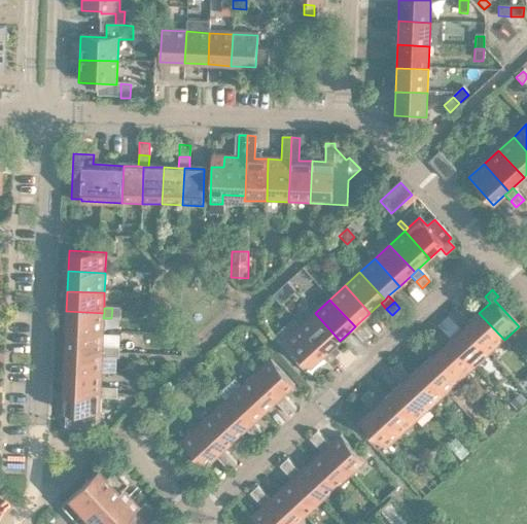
[(112,308),(111,318),(120,319),(120,309),(112,308)]
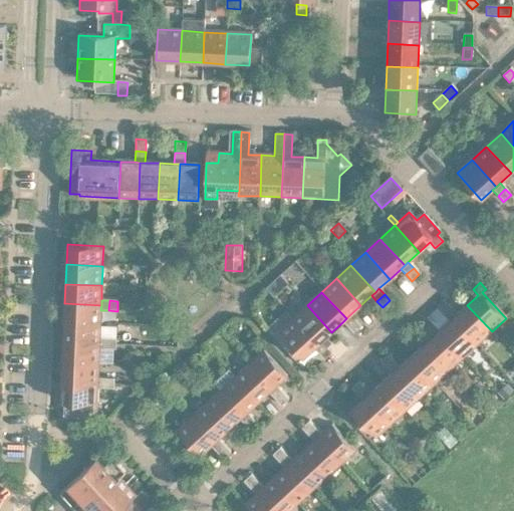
[(64,303),(64,323),(100,325),(100,310),(101,305),(64,303)]
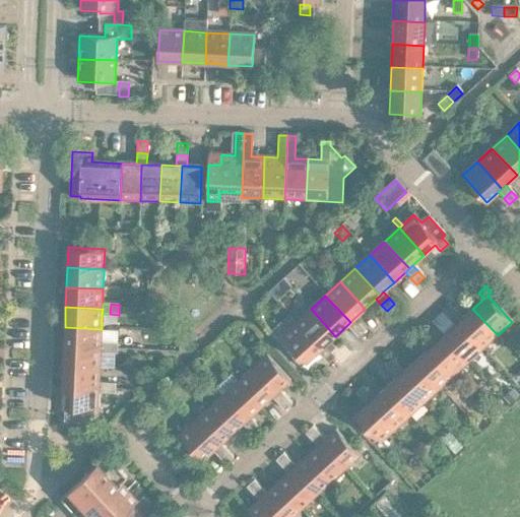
[(443,314),(449,320),(456,313),(451,307),(443,314)]
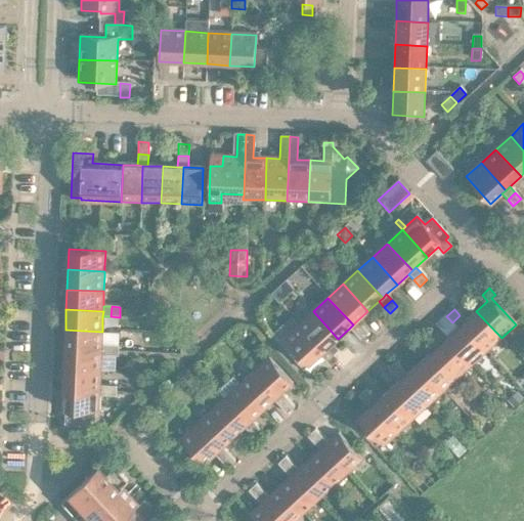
[(313,311),(298,324),(323,352),(326,348),(338,339),(313,311)]
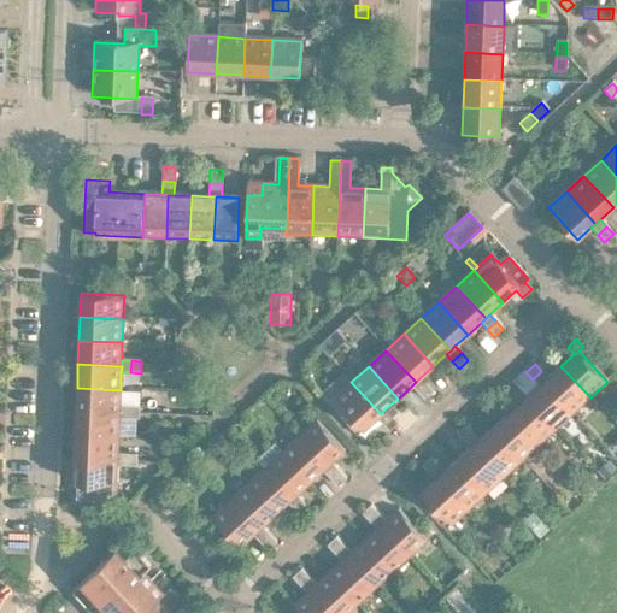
[(544,382),(573,414),(591,398),(560,366),(548,378),(544,382)]
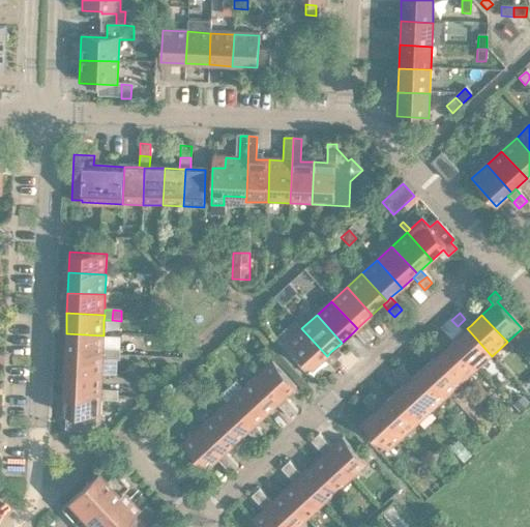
[(458,326),(463,332),(467,328),(471,325),(465,319),(458,326)]
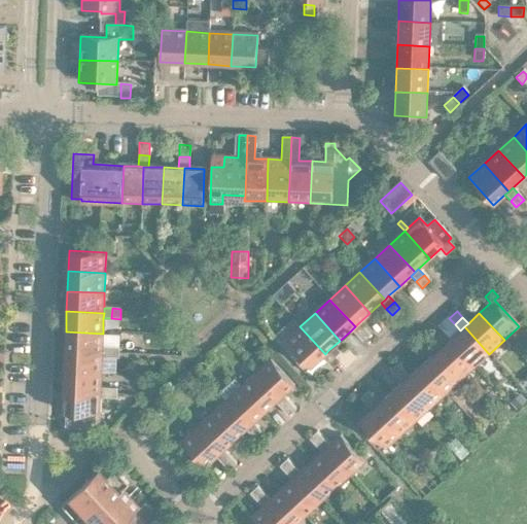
[(358,323),(355,326),(351,330),(356,337),(364,329),(358,323)]
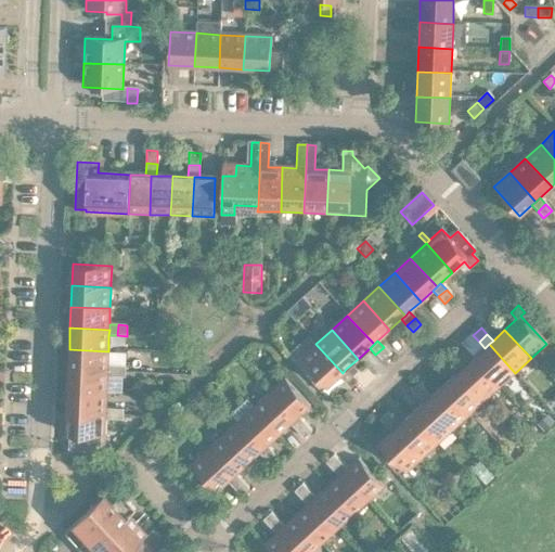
[(326,387),(338,376),(343,373),(315,344),(300,359),(326,387)]
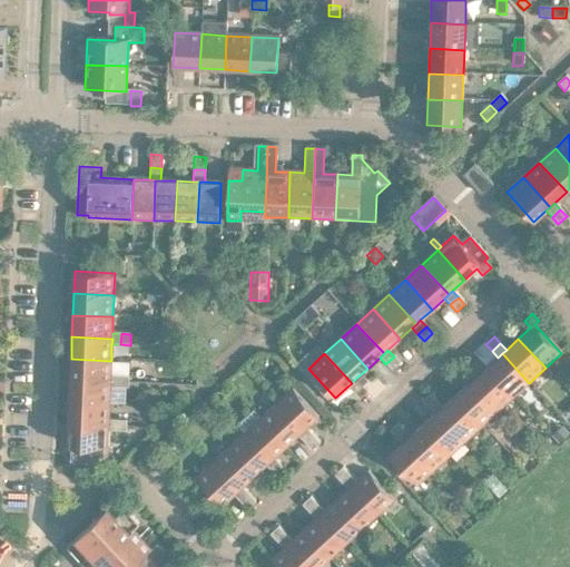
[(487,368),(513,398),(529,383),(502,353),(498,358),(487,368)]
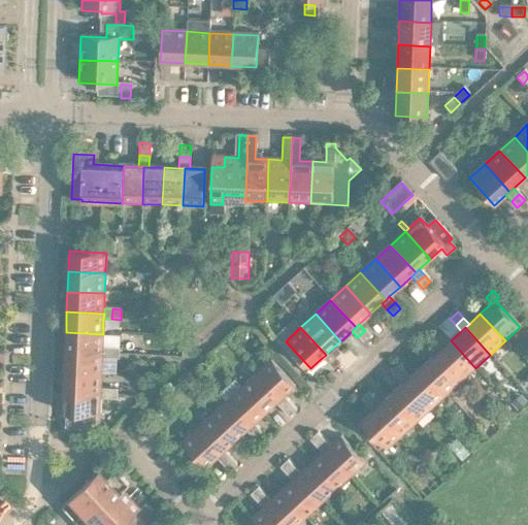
[(365,330),(357,337),(363,343),(370,336),(365,330)]
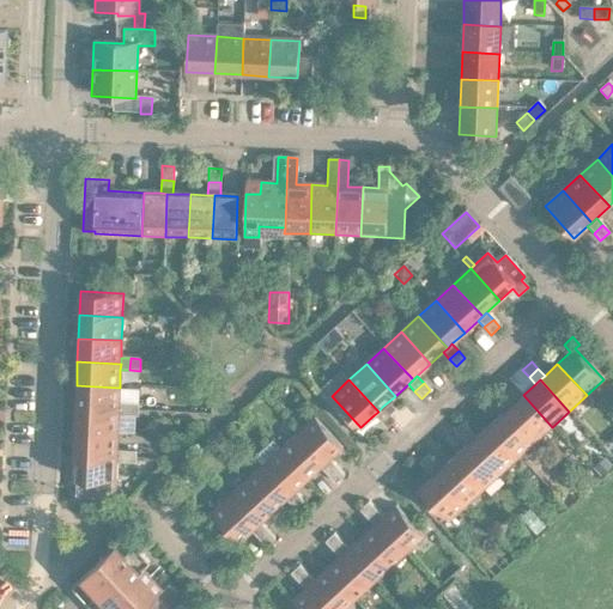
[(77,385),(76,409),(119,410),(119,405),(120,388),(77,385)]
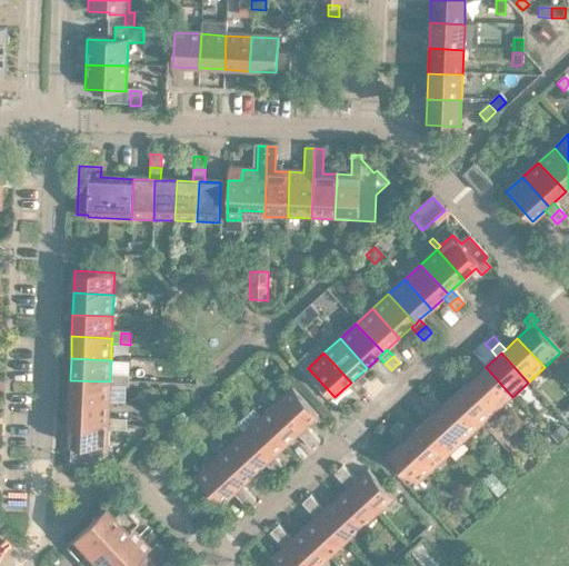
[(452,373),(459,379),(468,371),(461,365),(452,373)]
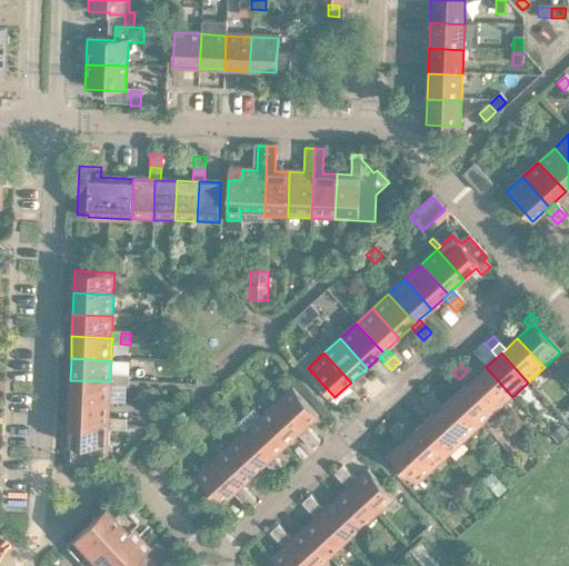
[(469,383),(497,411),(512,397),(486,367),(473,378),(469,383)]
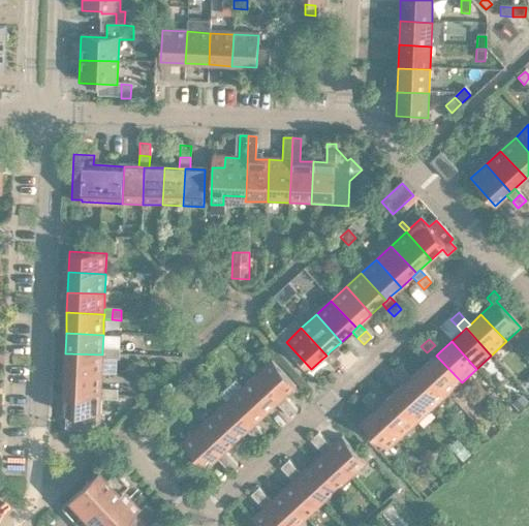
[(286,342),(280,347),(306,374),(311,369),(286,342)]
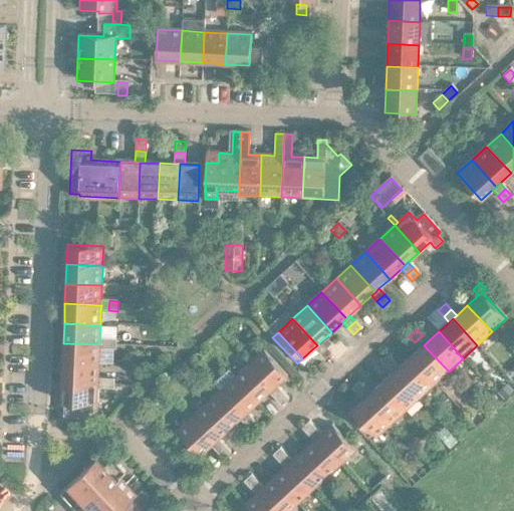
[(415,342),(420,348),(424,345),(428,341),(423,335),(415,342)]
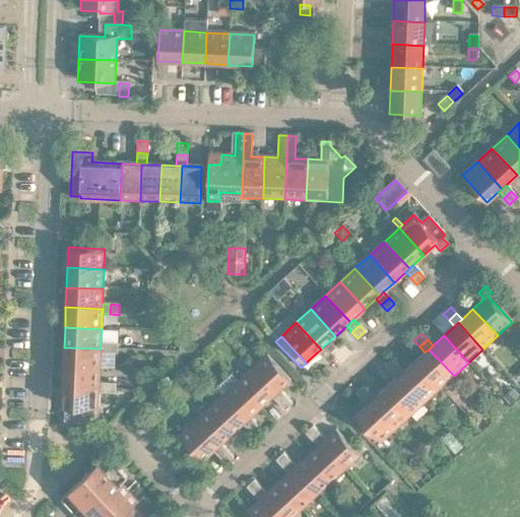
[(101,343),(101,348),(101,353),(109,354),(109,343),(101,343)]
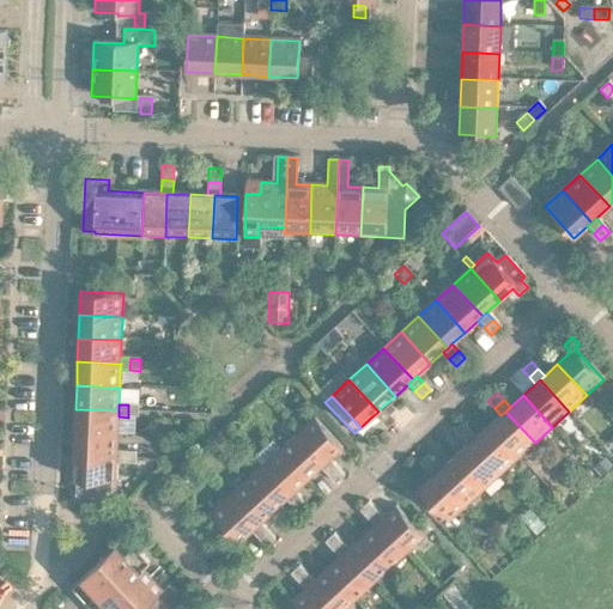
[(128,405),(128,418),(138,418),(138,406),(128,405)]
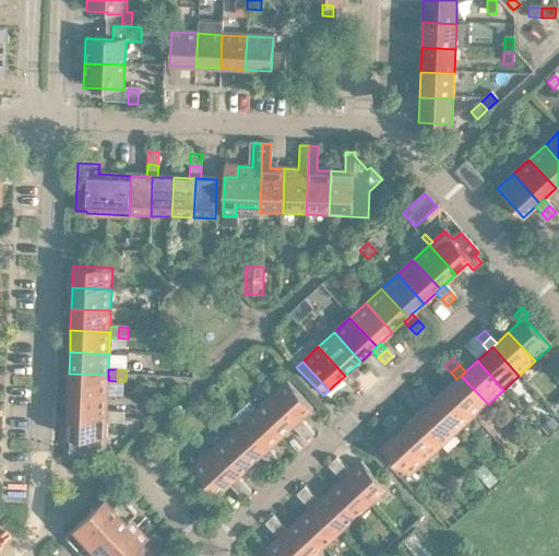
[(341,379),(346,386),(355,378),(348,371),(345,376),(341,379)]
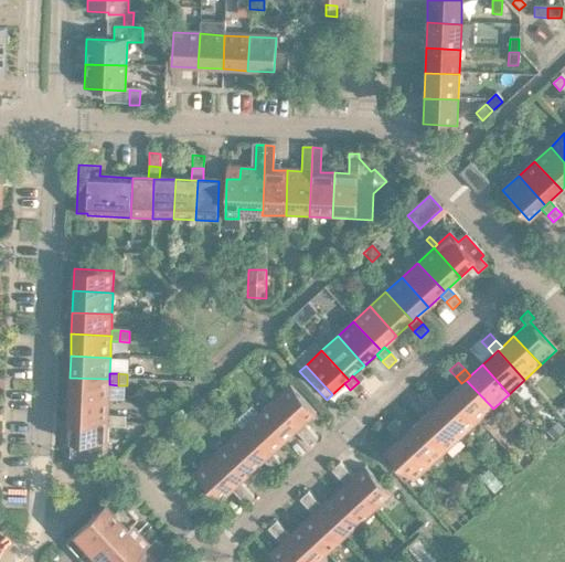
[(70,378),(68,399),(108,401),(109,384),(109,379),(70,378)]
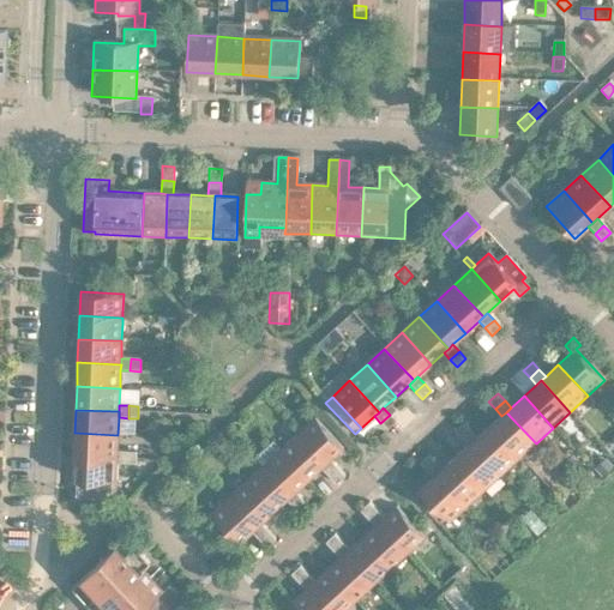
[(489,428),(518,460),(536,444),(506,412),(501,416),(489,428)]
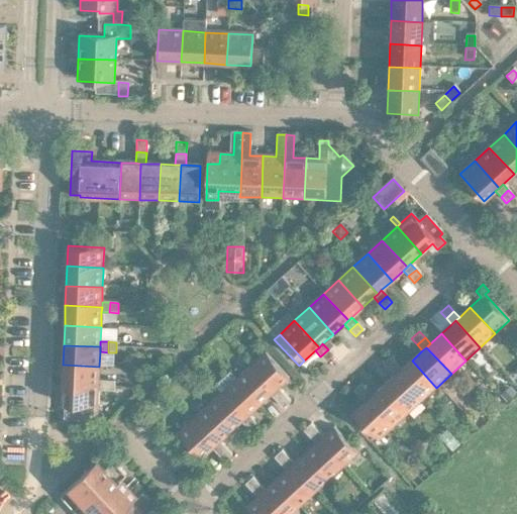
[(328,349),(320,356),(326,363),(334,355),(328,349)]
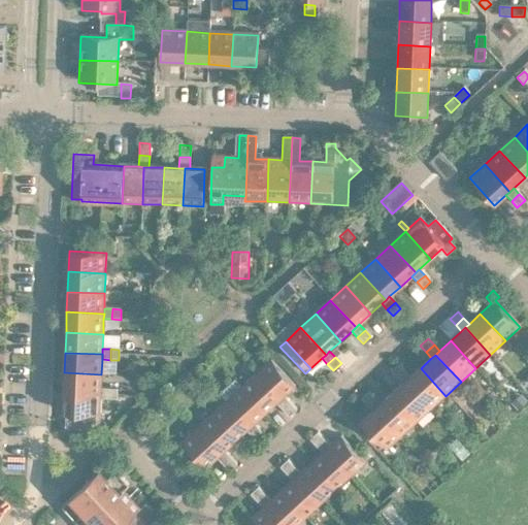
[(271,361),(256,374),(281,401),(284,397),(295,387),(271,361)]
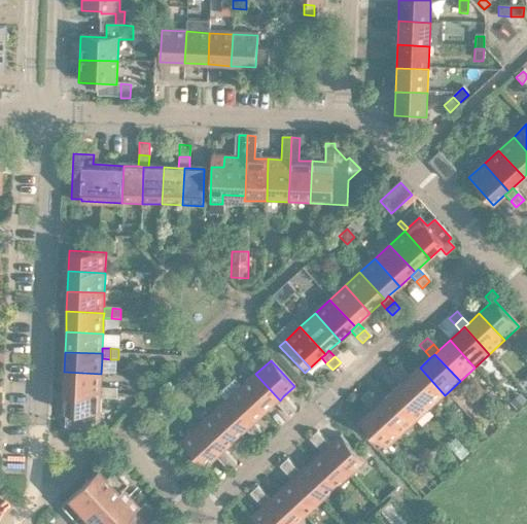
[(389,373),(395,379),(403,372),(397,365),(389,373)]
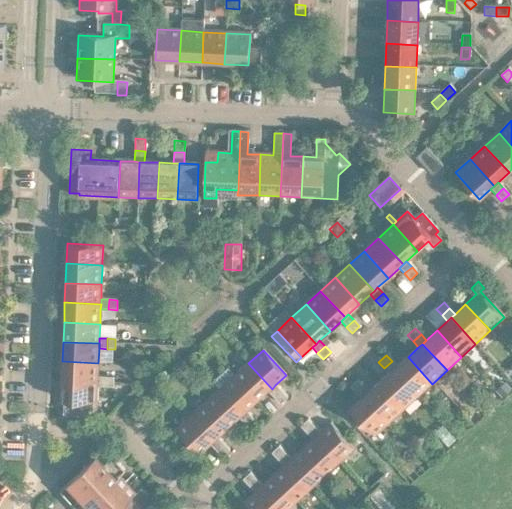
[(393,370),(418,397),(432,384),(408,357),(397,367),(393,370)]
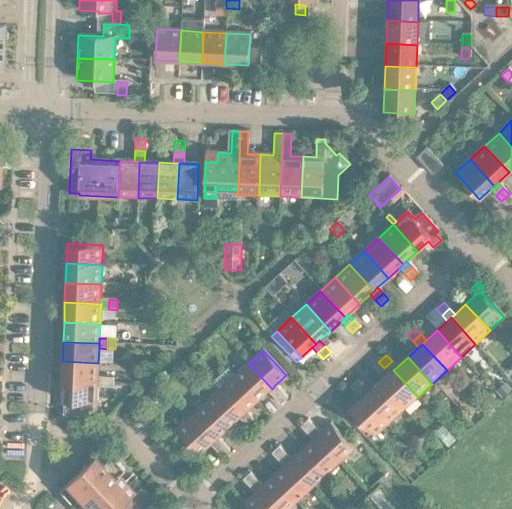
[(62,361),(61,381),(97,382),(97,377),(98,363),(62,361)]
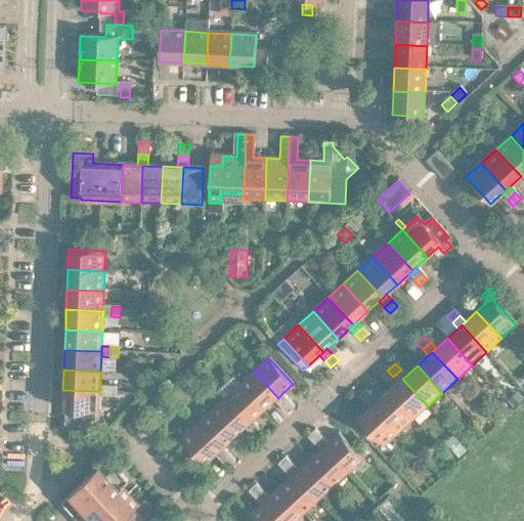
[(393,377),(399,383),(402,379),(406,376),(401,370),(393,377)]
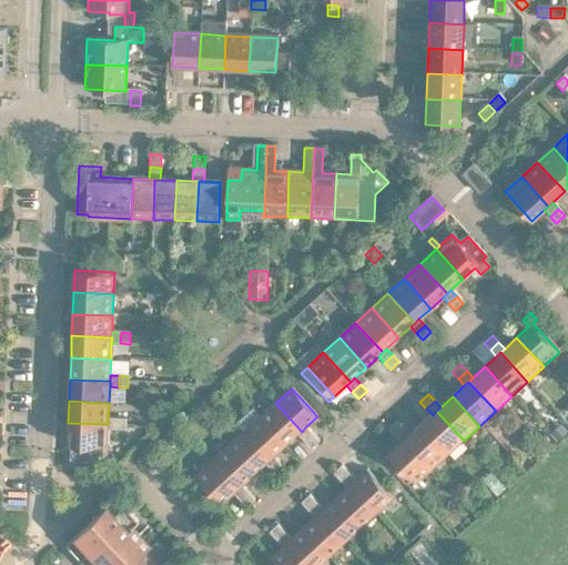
[(275,403),(260,419),(285,446),(297,435),(302,432),(275,403)]
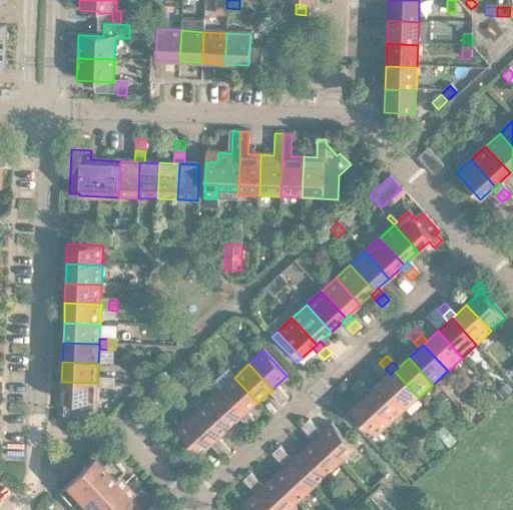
[(394,371),(391,375),(380,384),(404,411),(419,398),(394,371)]
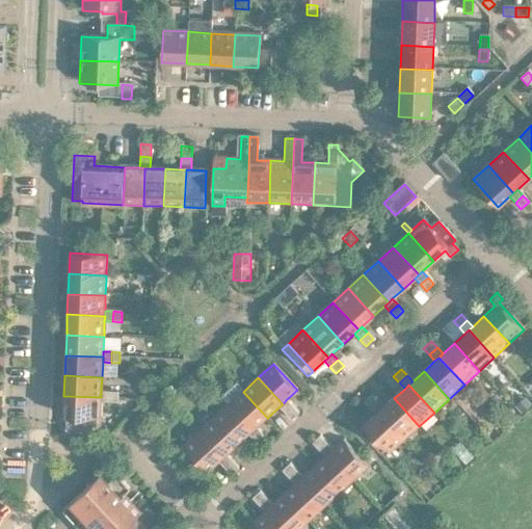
[(101,392),(101,397),(101,402),(109,403),(109,393),(101,392)]
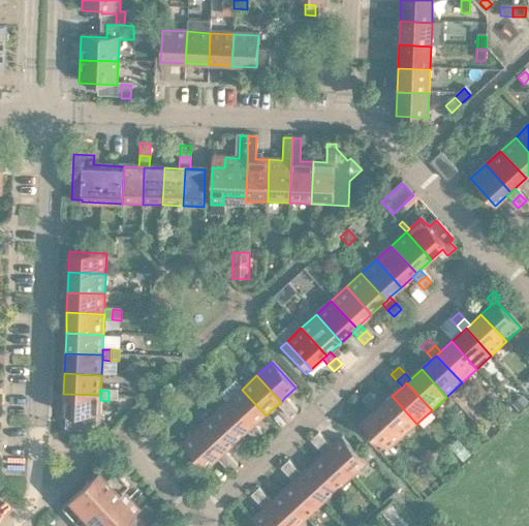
[(242,390),(226,403),(251,429),(254,426),(266,415),(242,390)]
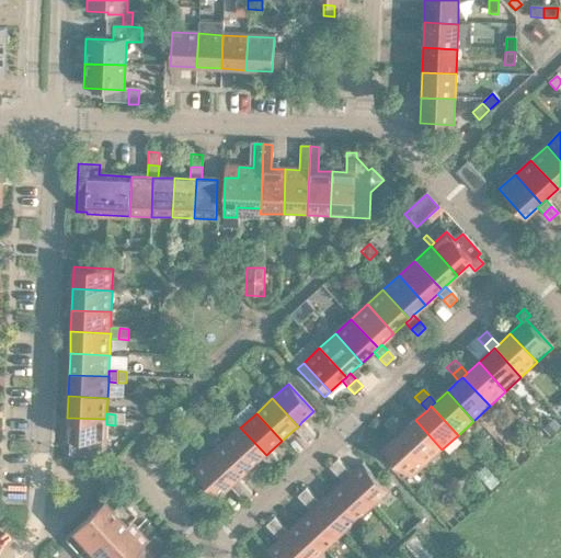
[(125,414),(115,414),(115,425),(124,425),(125,414)]
